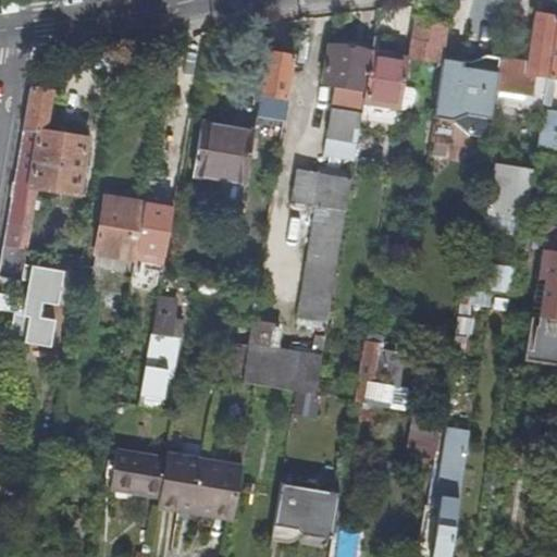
[(548,77),(556,22),(556,17),(534,14),(527,62),(520,109),(543,112),(548,77)]
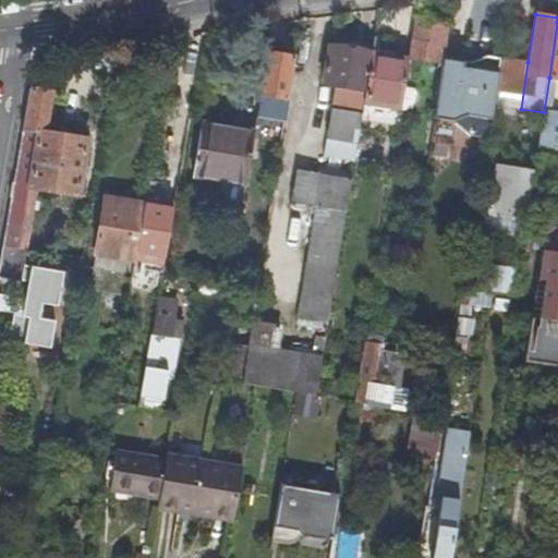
[(409,58),(443,64),(444,59),(449,22),(416,17),(409,58)]
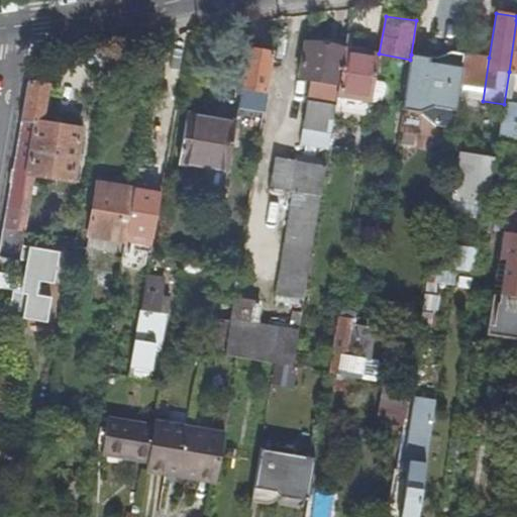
[(299,77),(311,79),(338,84),(344,48),(304,42),(299,77)]
